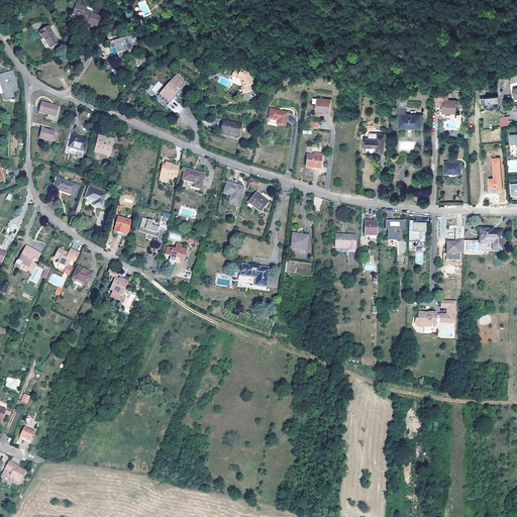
[(87,24),(99,29),(103,17),(92,14),(92,12),(86,10),(86,7),(76,4),(74,12),(79,13),(78,16),(77,19),(88,23),(87,24)]
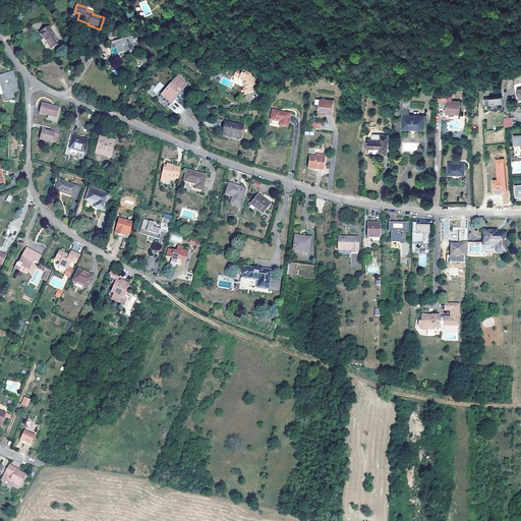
[(45,39),(51,49),(59,44),(50,26),(40,34),(43,39),(45,39)]
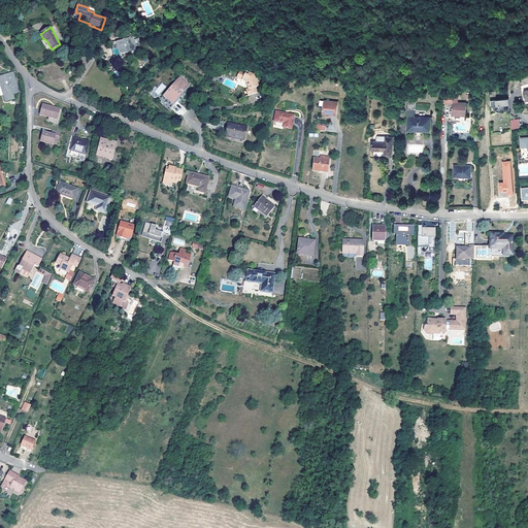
[(114,53),(117,60),(125,58),(124,55),(141,50),(138,39),(134,40),(133,38),(111,44),(112,47),(108,48),(109,55),(114,53)]
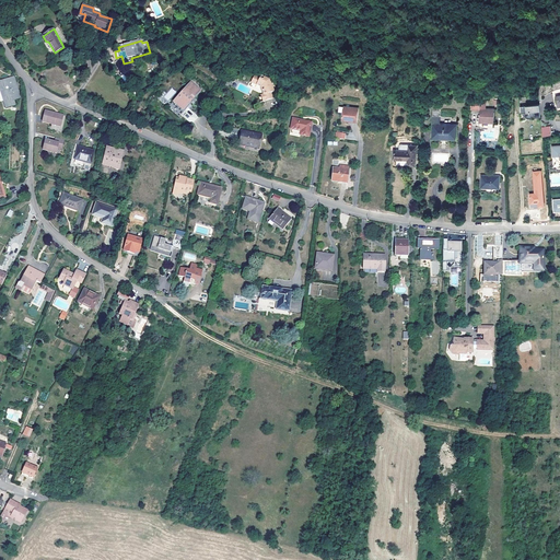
[(263,95),(265,101),(275,98),(272,93),(276,92),(275,86),(273,86),(271,80),(267,77),(268,76),(263,73),(261,77),(257,74),(254,80),(263,86),(266,94),(263,95)]
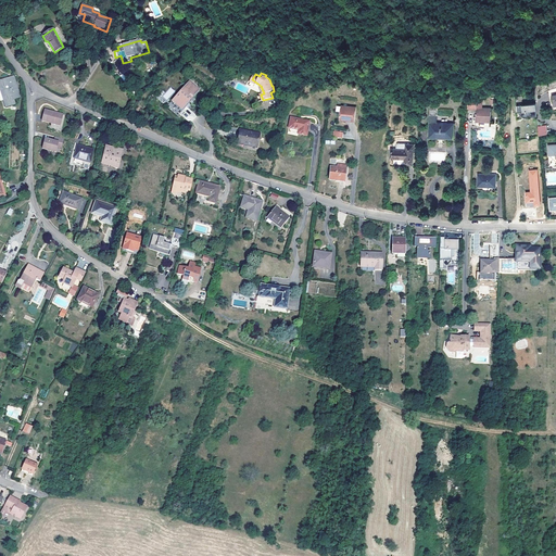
[(12,78),(0,81),(8,106),(15,104),(14,99),(21,97),(19,89),(15,90),(12,78)]
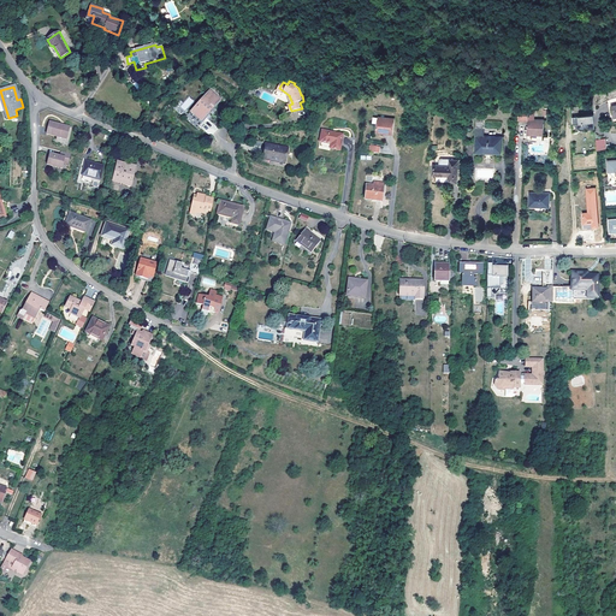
[(193,120),(201,128),(215,113),(212,111),(208,107),(211,105),(214,107),(221,100),(211,90),(190,113),(195,117),(193,120)]
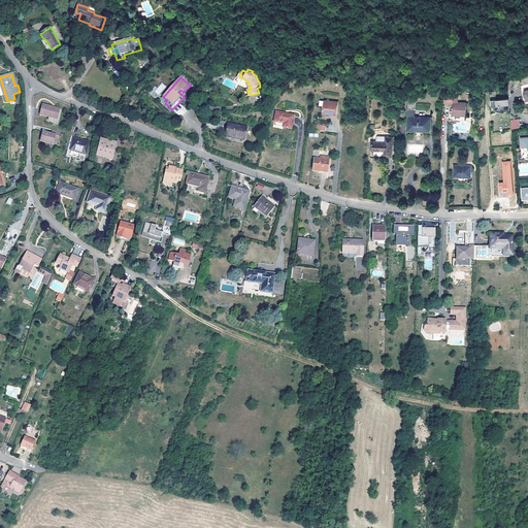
[(154,91),(158,95),(166,87),(162,83),(154,91)]
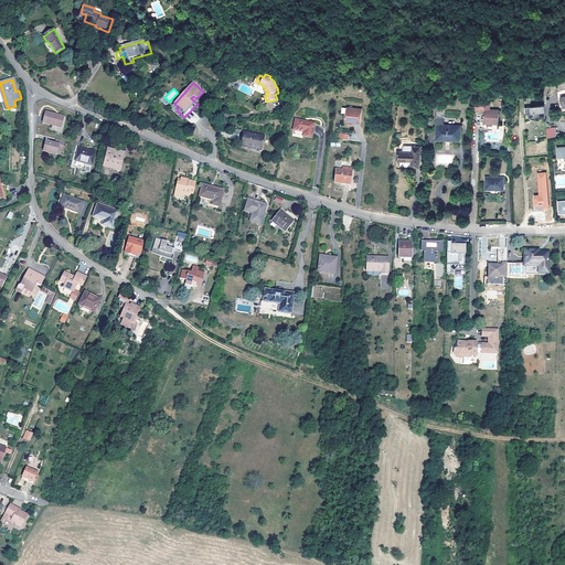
[(539,118),(545,117),(544,105),(524,107),(525,114),(526,114),(531,119),(539,118)]
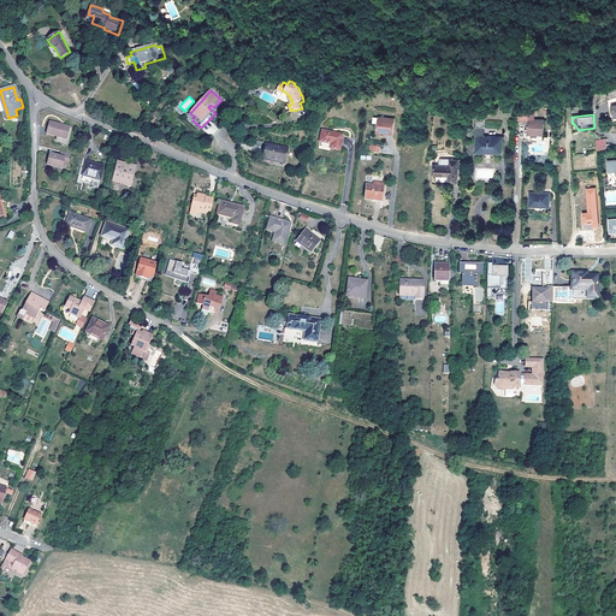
[(379,117),(378,131),(385,132),(385,130),(388,131),(388,132),(395,132),(396,118),(379,117)]
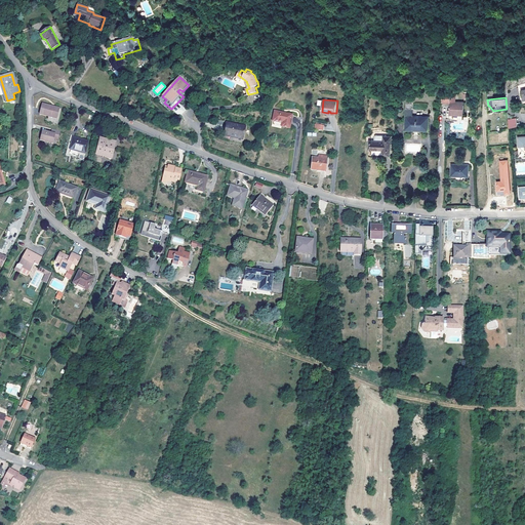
[(449,102),(449,119),(457,119),(457,114),(463,114),(463,102),(449,102)]
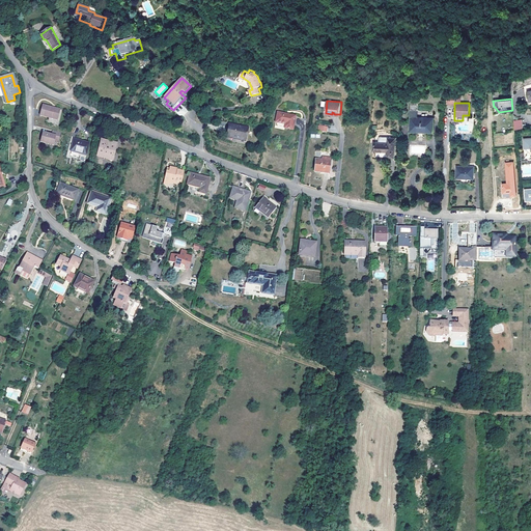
[(59,109),(44,105),(40,115),(57,119),(59,109)]
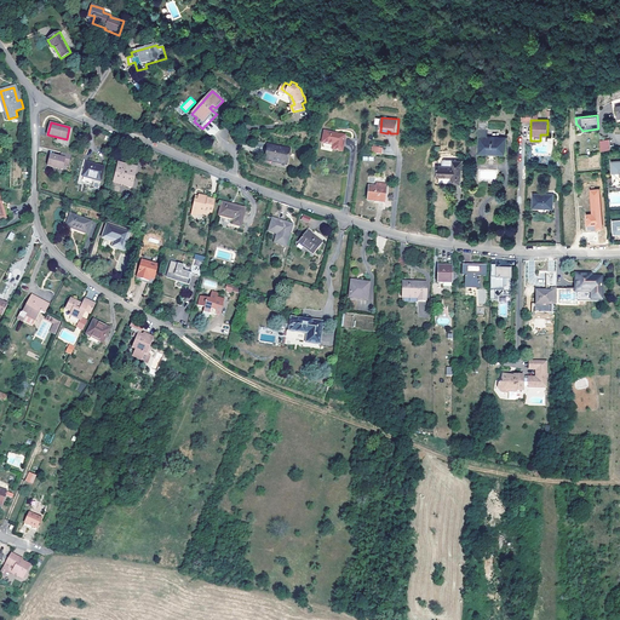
[(333,149),(343,151),(346,136),(326,132),(323,143),(334,145),(333,149)]
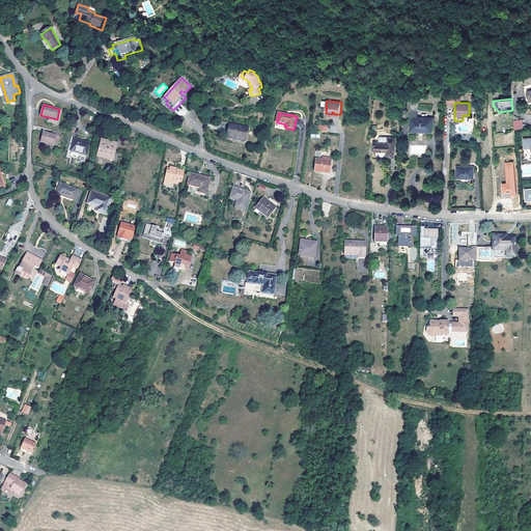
[(411,119),(411,131),(416,132),(416,133),(426,133),(426,132),(431,132),(432,119),(426,119),(426,118),(417,118),(417,119),(411,119)]
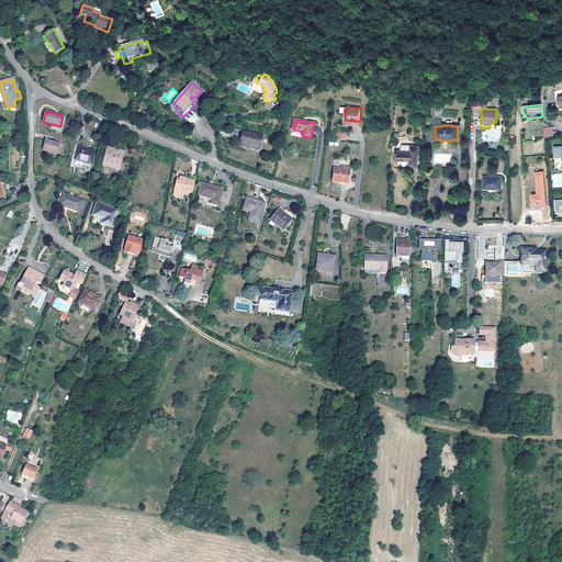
[(544,127),(544,137),(553,135),(551,126),(544,127)]
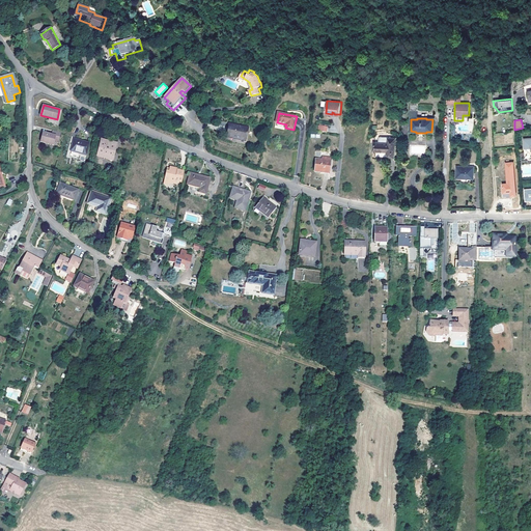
[(231,136),(231,139),(246,141),(249,128),(229,123),(227,135),(231,136)]
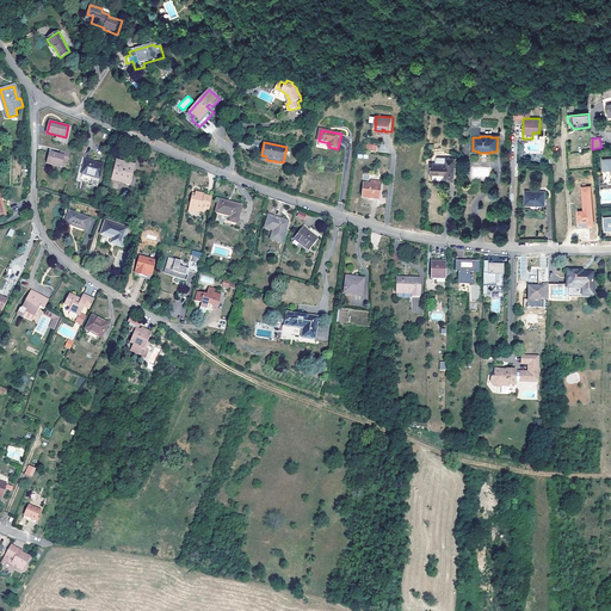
[(68,162),(71,153),(63,152),(62,156),(60,155),(49,153),(47,164),(62,167),(63,164),(63,161),(68,162)]
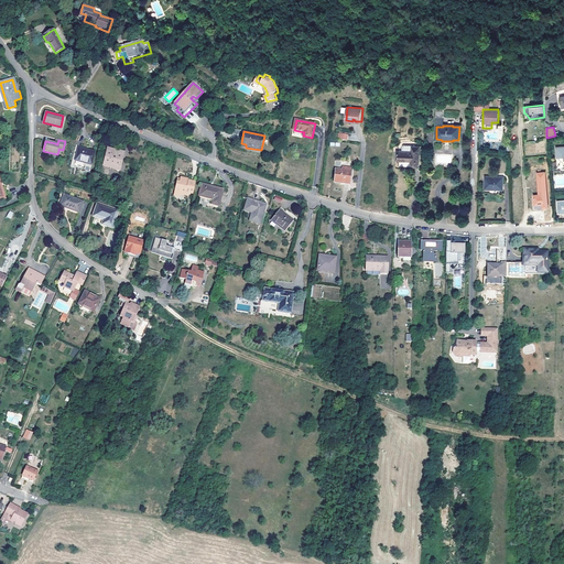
[(411,166),(419,166),(420,148),(420,147),(412,147),(411,145),(403,145),(402,147),(402,152),(397,151),(397,160),(411,161),(411,166)]
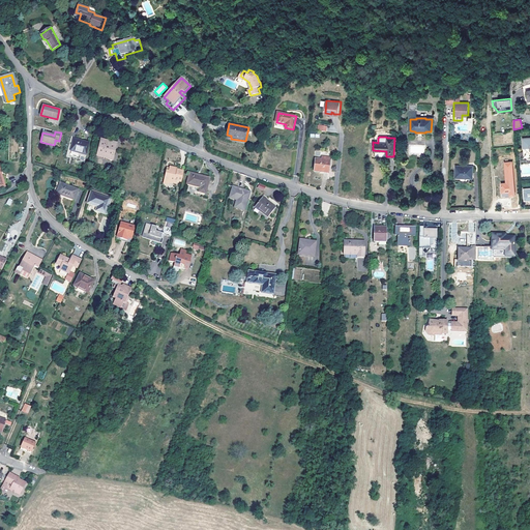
[(90,143),(74,139),(70,151),(86,155),(90,143)]
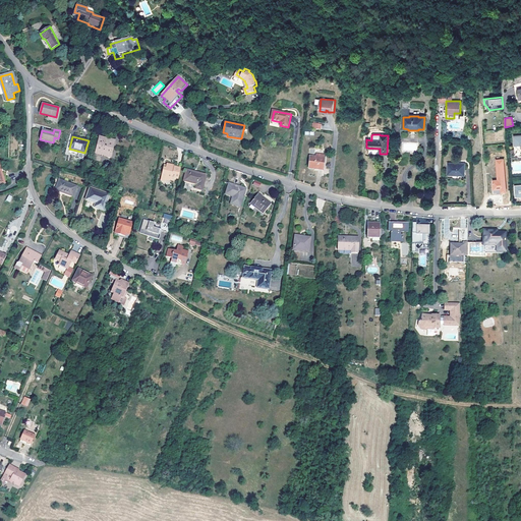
[(110,158),(114,140),(100,136),(97,152),(106,154),(105,156),(110,158)]
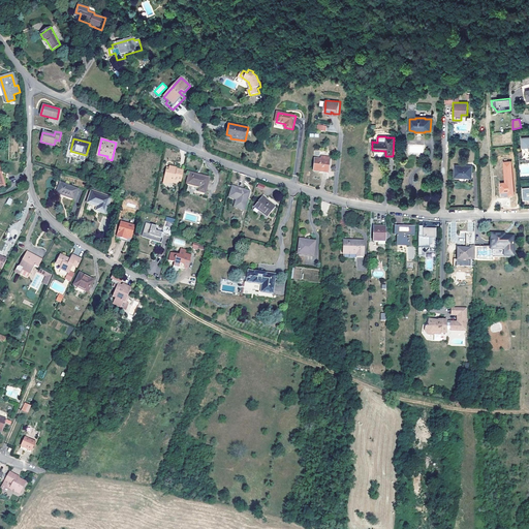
[(315,159),(313,172),(328,173),(329,160),(320,159),(315,159)]
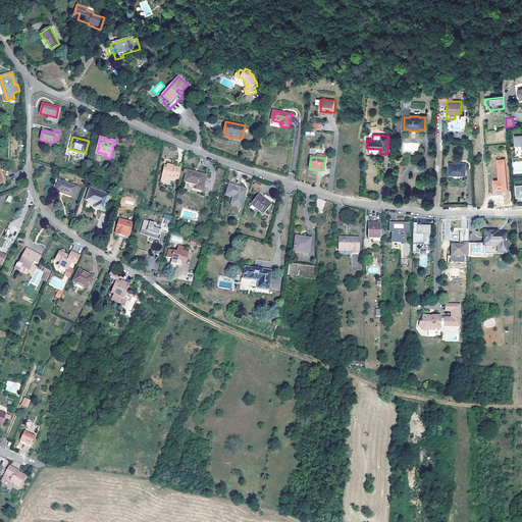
[(507,194),(505,159),(496,160),(498,180),(492,180),(493,195),(507,194)]
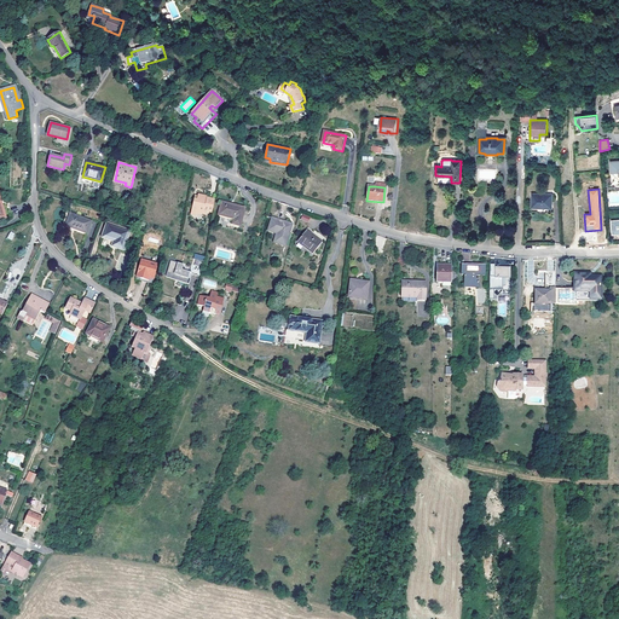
[(532,194),(532,207),(553,208),(553,194),(532,194)]
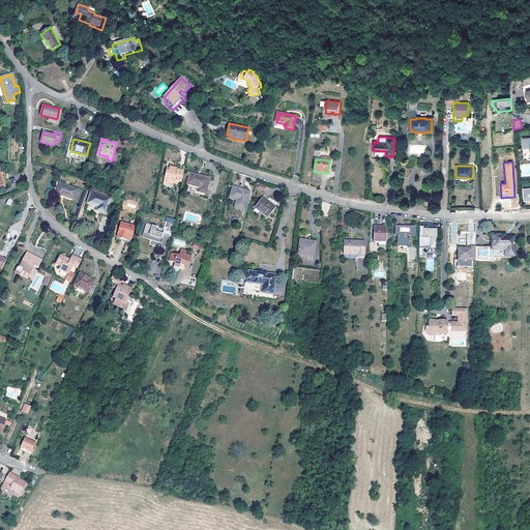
[(178,182),(182,183),(184,172),(177,170),(177,169),(170,167),(169,172),(167,172),(165,181),(177,184),(178,182)]
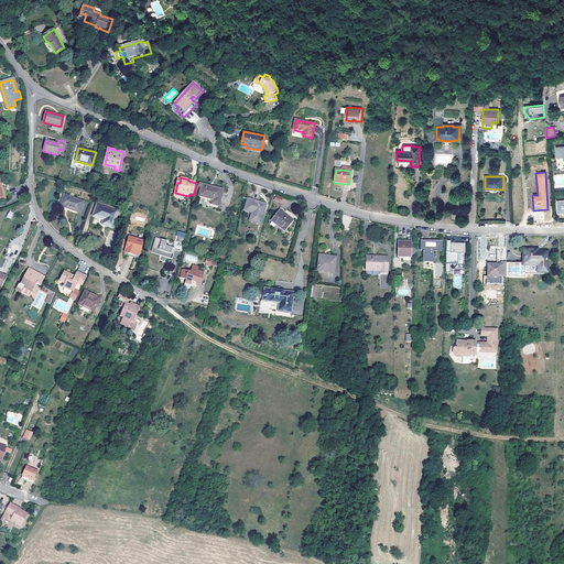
[(224,190),(202,184),(198,196),(213,199),(212,205),(219,206),(224,190)]
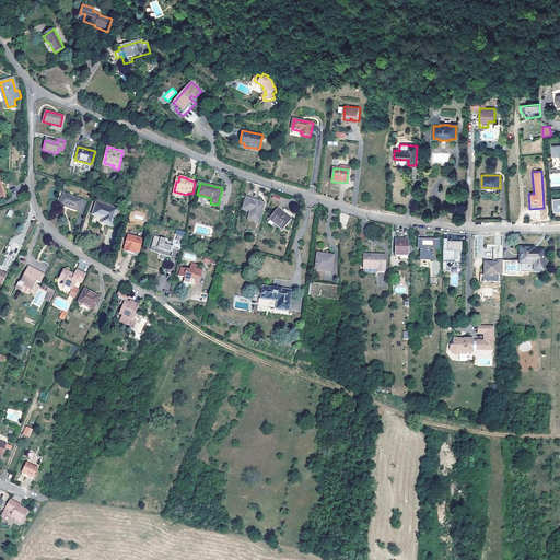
[(82,200),(63,194),(60,205),(79,211),(82,200)]
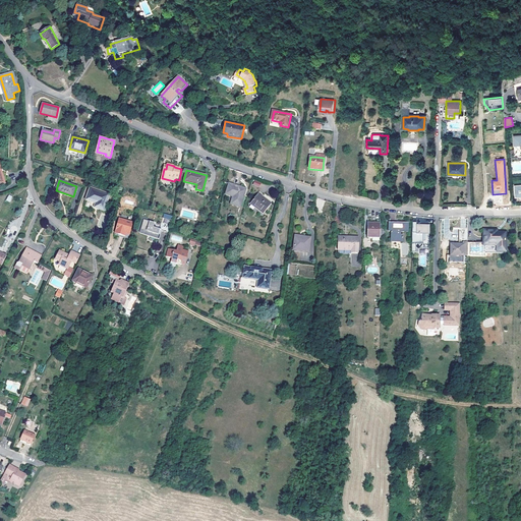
[(246,189),(229,183),(226,194),(233,196),(231,205),(240,208),(246,189)]
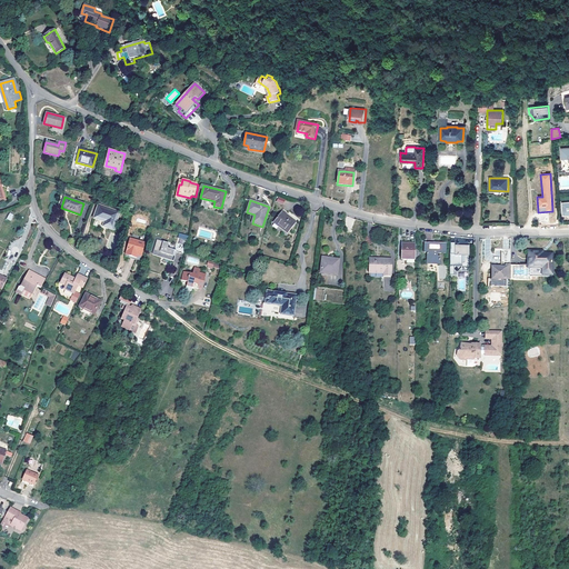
[(119,212),(99,206),(95,219),(105,222),(103,227),(113,230),(119,212)]
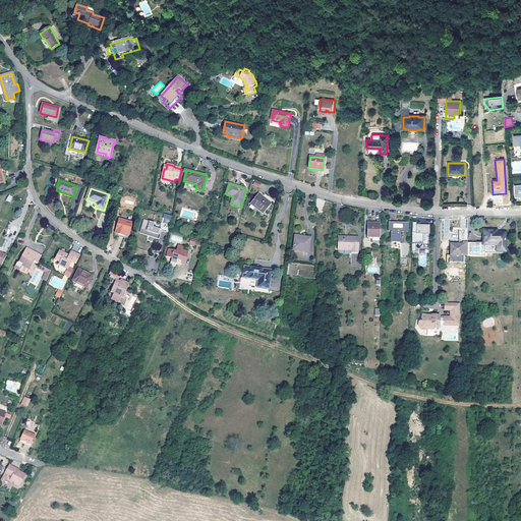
[(272,204),(258,193),(250,204),(264,214),(272,204)]
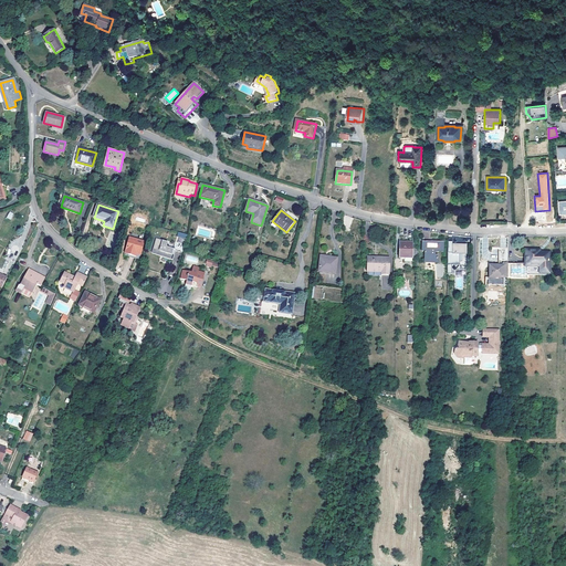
[(140,254),(145,241),(134,239),(133,244),(127,243),(126,249),(129,250),(128,254),(136,257),(137,253),(140,254)]
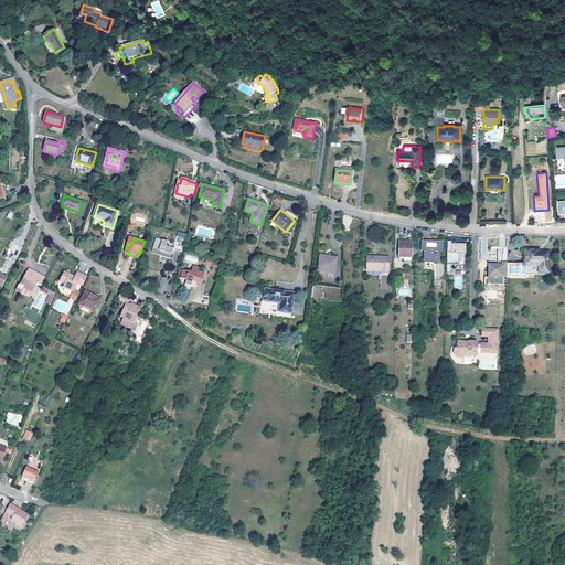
[(153,251),(162,254),(162,256),(172,259),(176,251),(166,247),(167,243),(157,240),(153,251)]
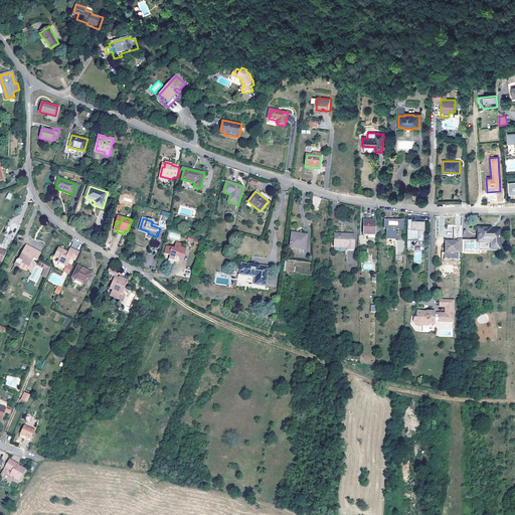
[(395,231),(395,228),(403,229),(403,221),(396,221),(396,219),(393,219),(393,223),(383,223),(383,228),(385,228),(385,238),(397,238),(397,231),(395,231)]
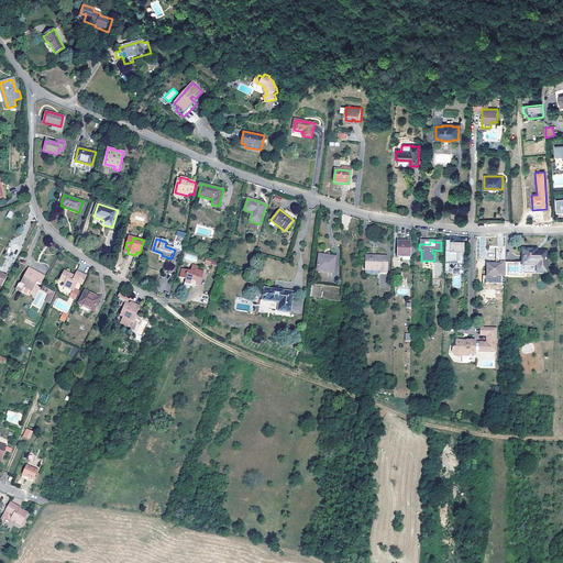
[(410,257),(410,241),(397,241),(397,257),(410,257)]
